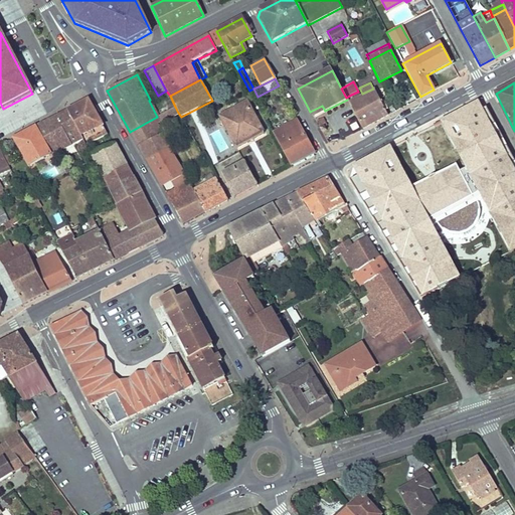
[(355,102),(349,104),(362,129),(387,115),(375,91),(355,102)]
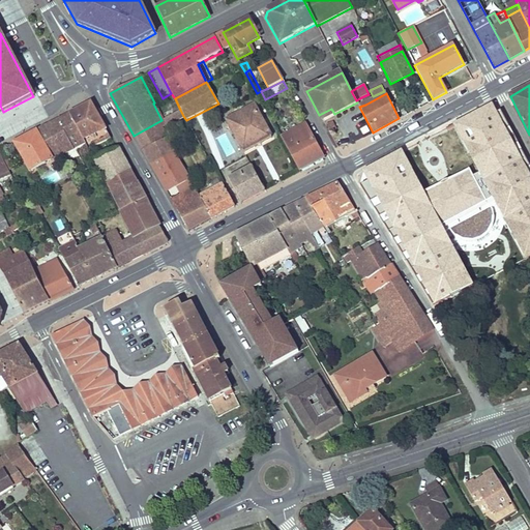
[(357,102),(359,107),(365,105),(361,97),(356,100),(357,102)]
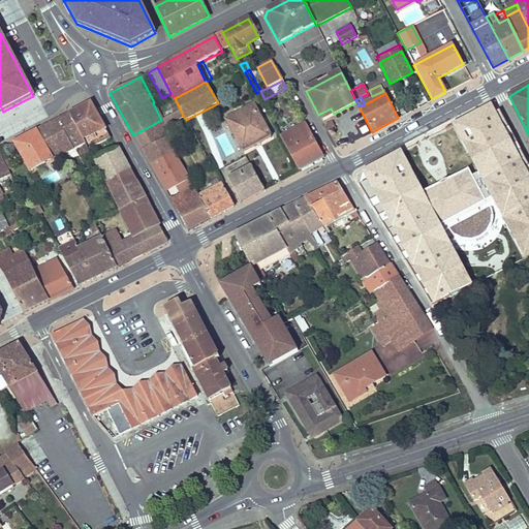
[(91,103),(68,115),(83,141),(84,143),(87,149),(110,138),(91,103)]
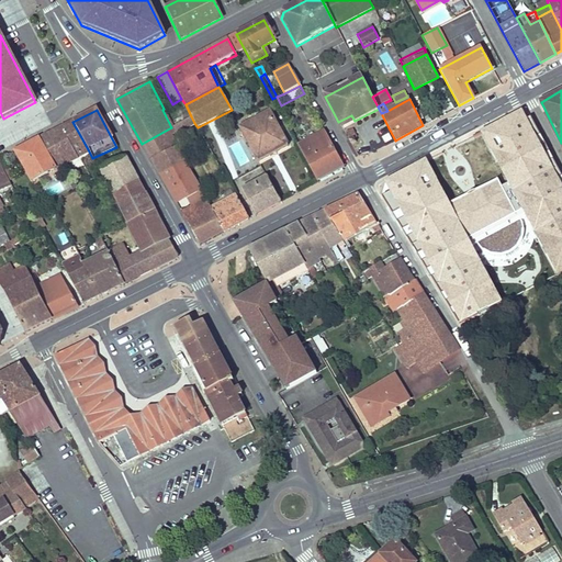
[(383,197),(460,325),(502,303),(471,247),(527,217),(558,277),(561,273),(561,186),(523,112),(484,133),(508,183),(502,187),(499,181),(451,204),(426,160),(385,183),(390,192),(383,197)]
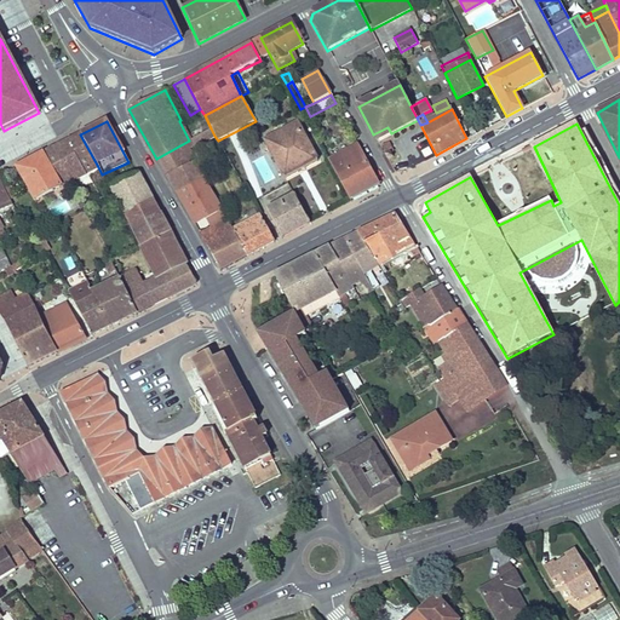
[(268,210),(282,236),(308,222),(285,178),(316,161),(297,125),(265,142),(281,172),(277,174),(290,199),(268,210)]
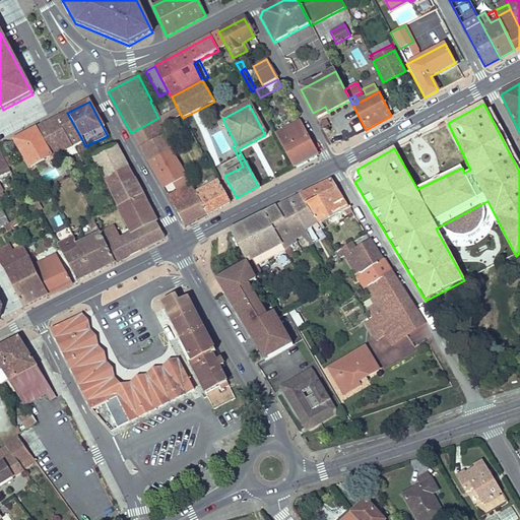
[(313,113),(316,119),(328,112),(325,107),(313,113)]
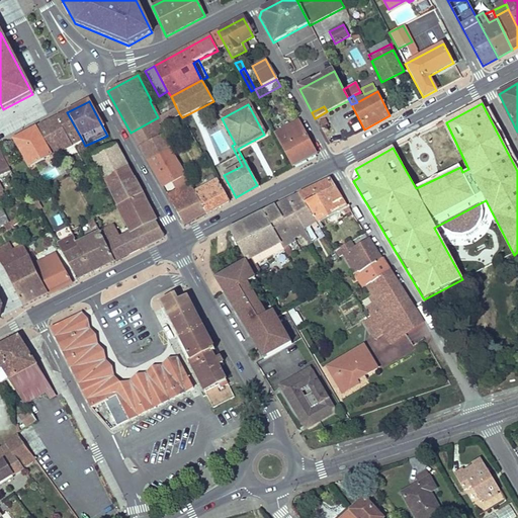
[(158,117),(131,133),(139,148),(163,135),(158,124),(179,113),(176,107),(158,117)]
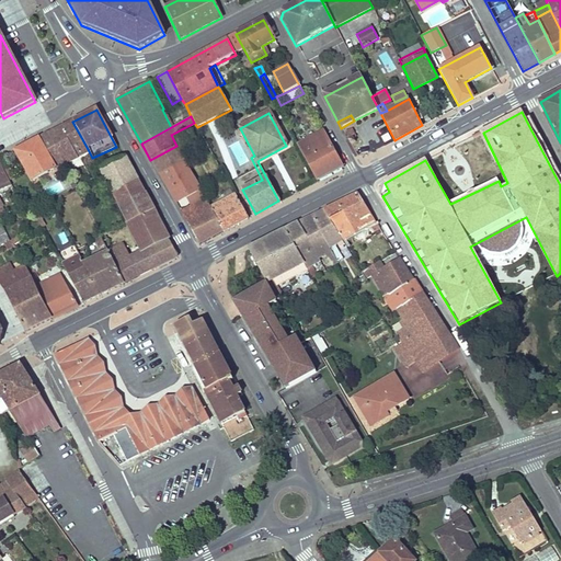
[(72,122),(47,134),(64,164),(89,151),(88,149),(72,122)]
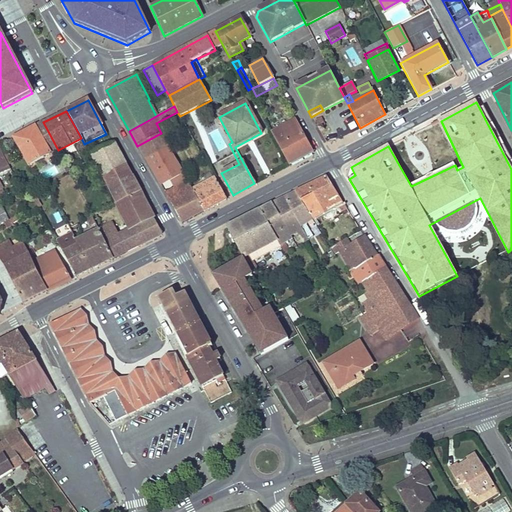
[(315,121),(321,132),(324,130),(322,127),(326,125),(321,117),(315,121)]
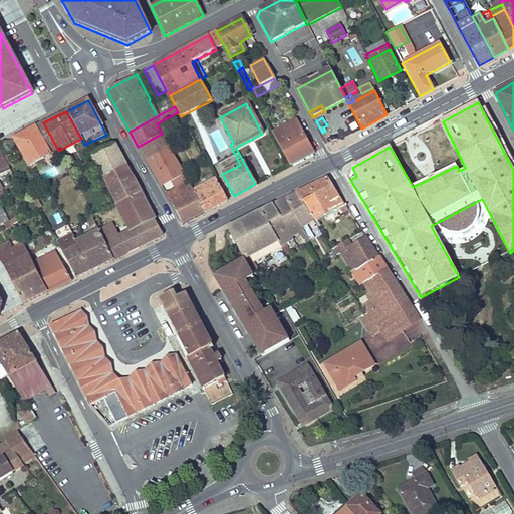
[(296,119),(272,133),(290,166),(314,153),(296,119)]
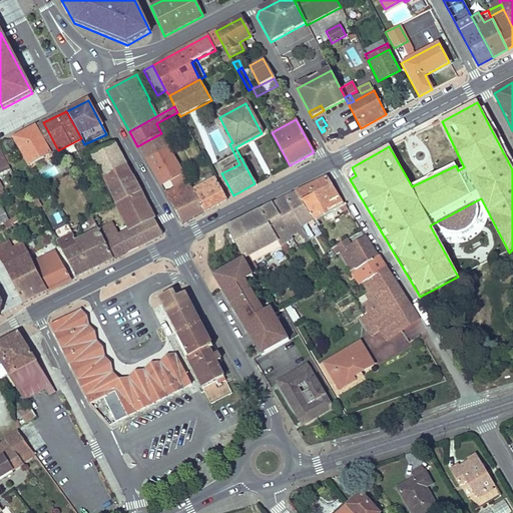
[(43,122),(13,137),(30,166),(58,150),(43,122)]
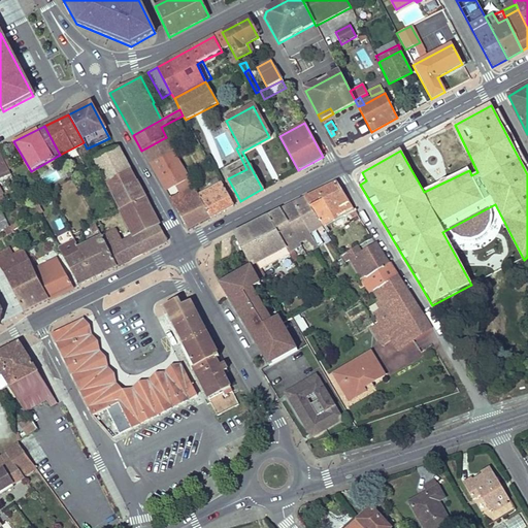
[(166,137),(141,151),(150,164),(174,151),(166,137)]
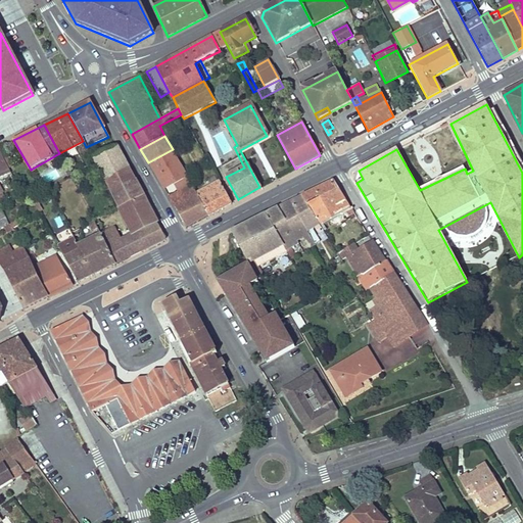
[(114,147),(93,157),(105,181),(129,170),(116,147),(114,147)]
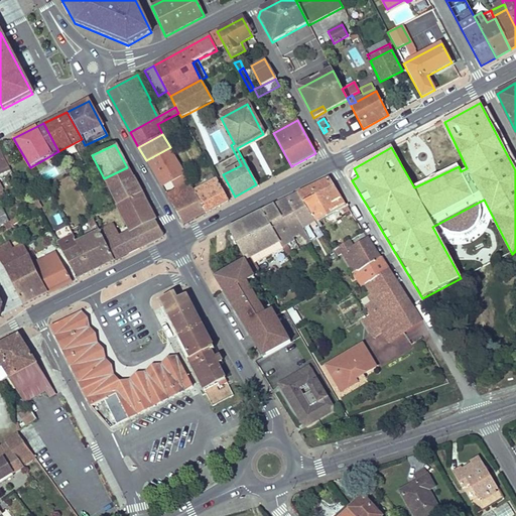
[(170,147),(146,160),(156,178),(179,165),(170,147)]
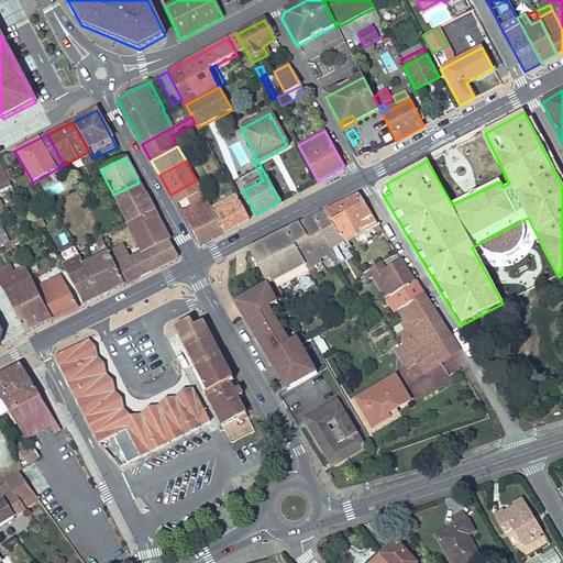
[(0,164),(0,216),(4,214),(1,209),(3,208),(0,200),(0,190),(0,191),(11,186),(0,164)]
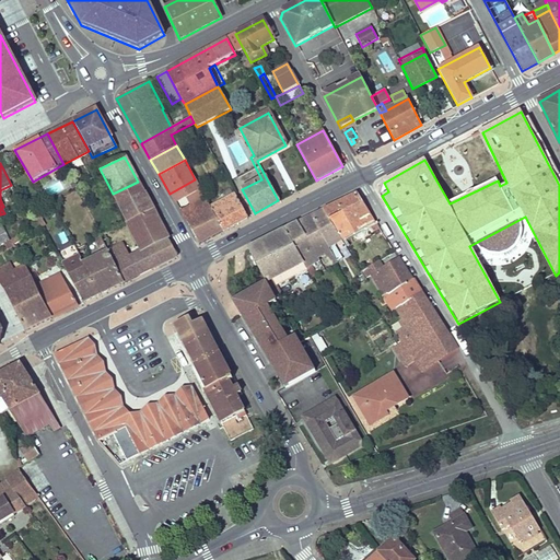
[(195,179),(170,194),(174,201),(190,193),(200,188),(195,179)]
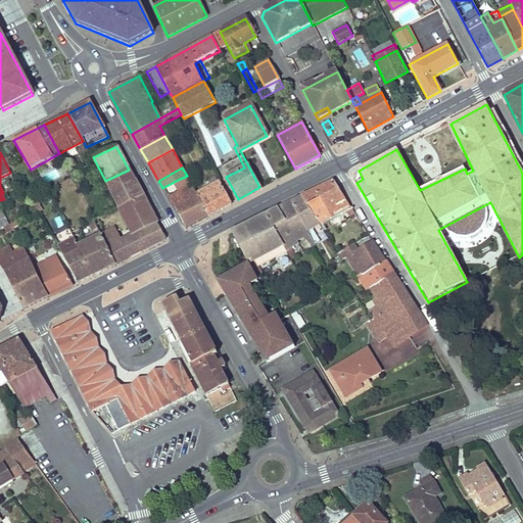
[(129,170),(105,181),(110,193),(134,181),(129,170)]
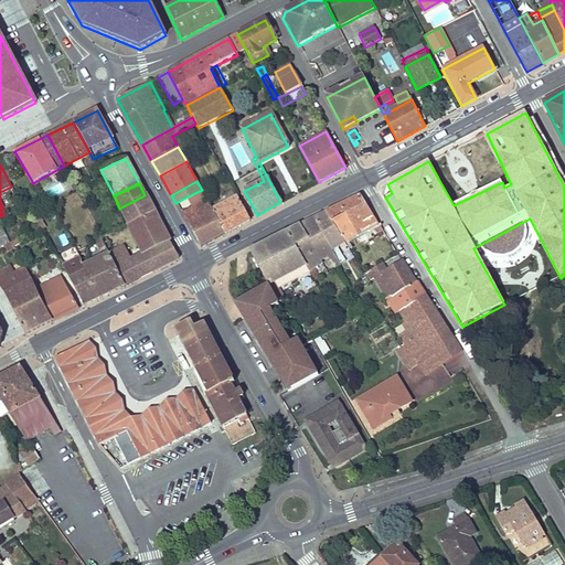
[(189,203),(191,208),(206,200),(202,190),(192,194),(195,200),(189,203)]
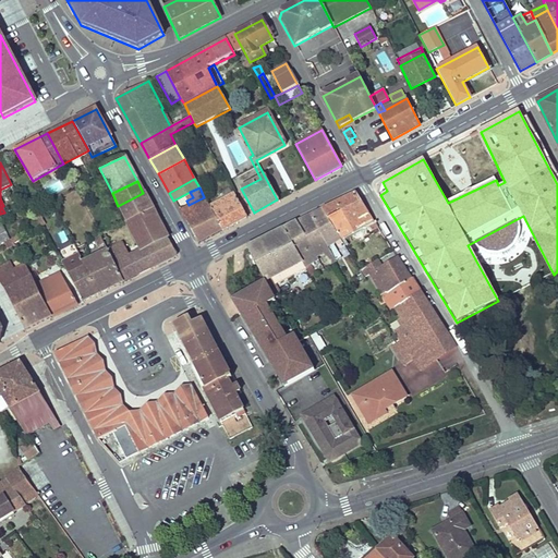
[(143,193),(118,206),(126,222),(152,209),(143,193)]
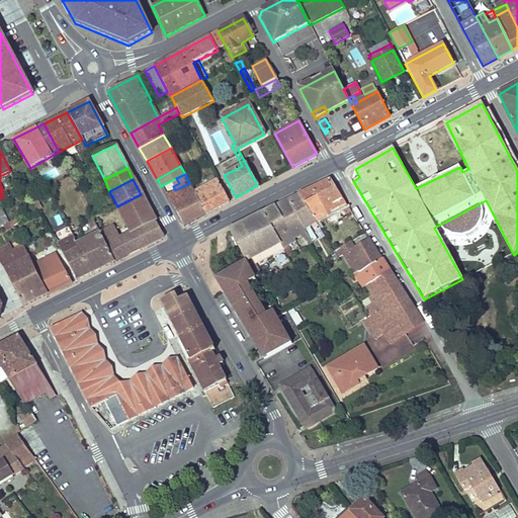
[(217,180),(194,191),(206,213),(228,201),(217,180)]
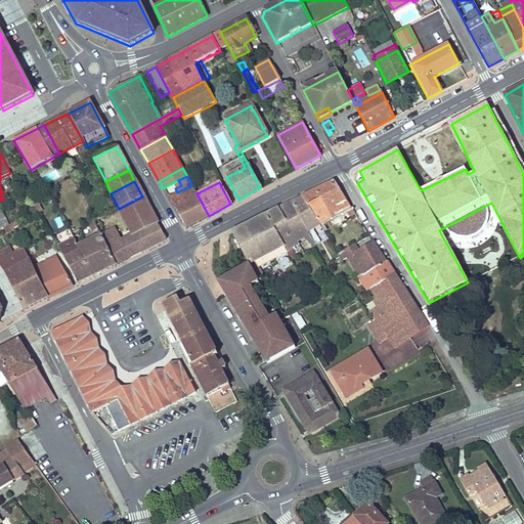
[(304,198),(319,225),(345,210),(349,217),(354,214),(334,182),(304,198)]
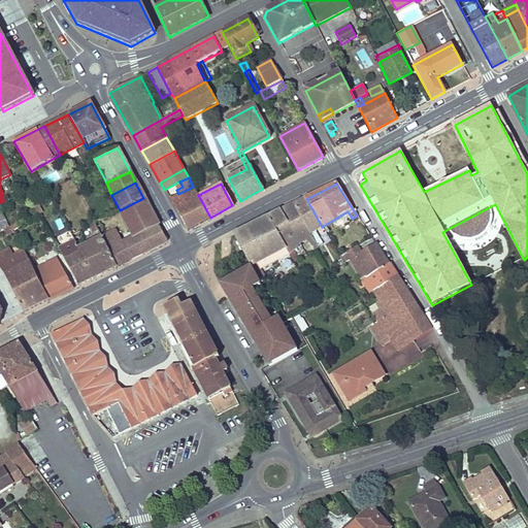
[(178,194),(169,199),(175,210),(189,203),(185,196),(196,190),(193,187),(178,194)]
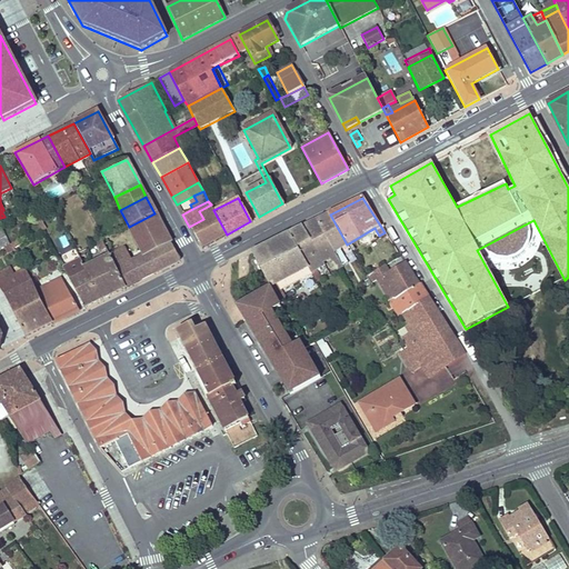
[(203,219),(189,227),(201,248),(227,235),(213,210),(211,205),(199,211),(203,219)]
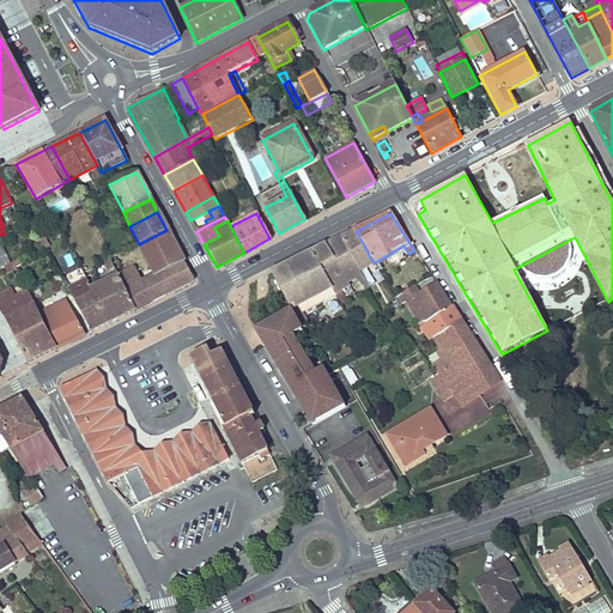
[(167,230),(139,244),(151,267),(180,253),(167,230)]
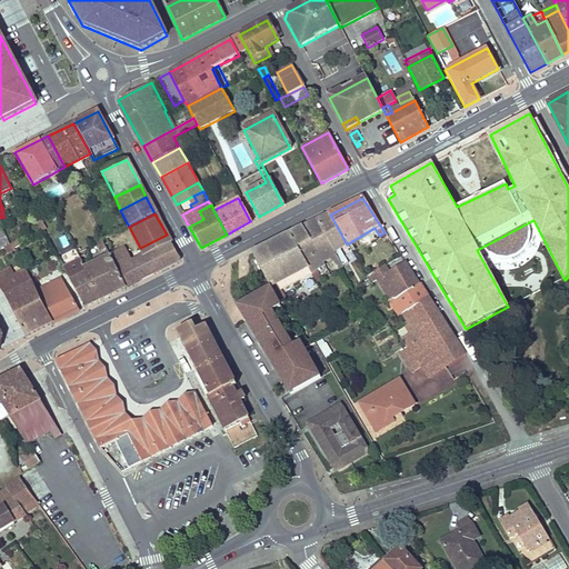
[(330,215),(317,221),(342,267),(348,263),(339,250),(348,246),(347,245),(330,215)]
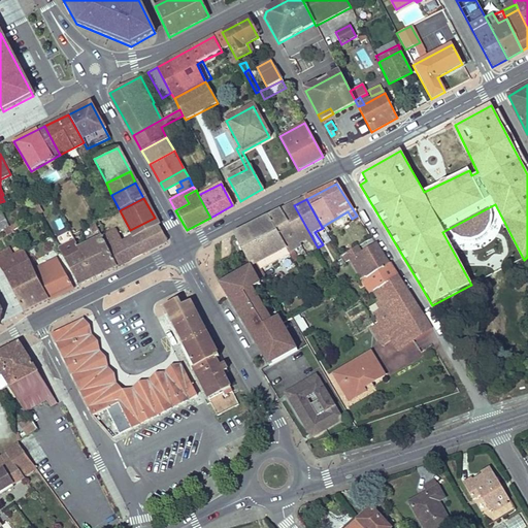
[(294,205),(267,219),(285,249),(288,254),(293,251),(300,246),(299,243),(306,240),(312,251),(318,248),(294,205)]
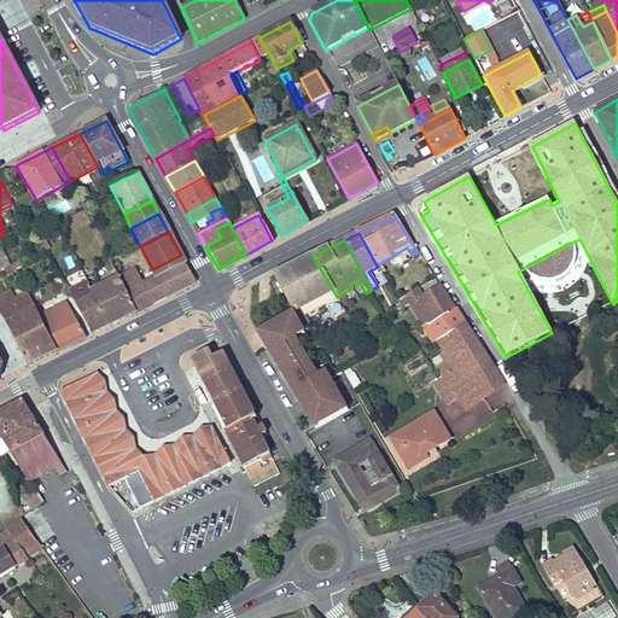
[(0,273),(5,270),(11,267),(3,250),(0,250),(0,273)]
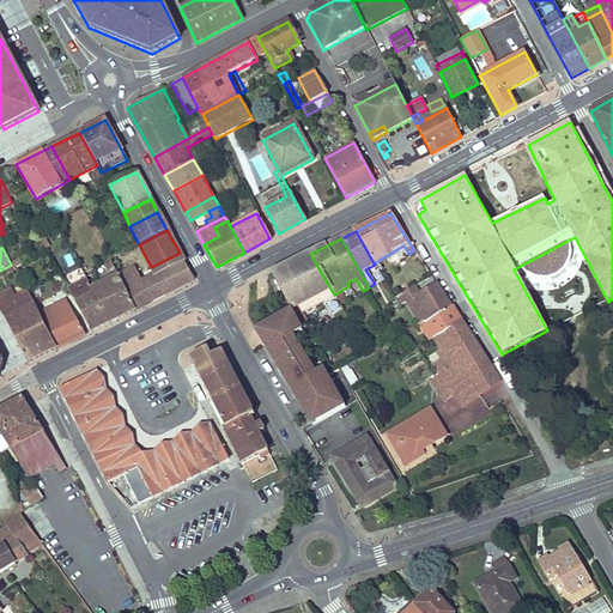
[(180,253),(151,267),(155,275),(183,261),(180,253)]
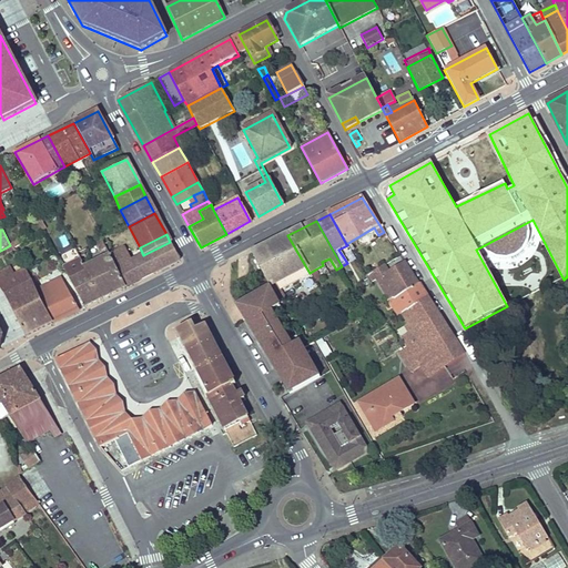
[(287,235),(251,253),(266,281),(277,300),(283,297),(276,284),(306,267),(287,235)]
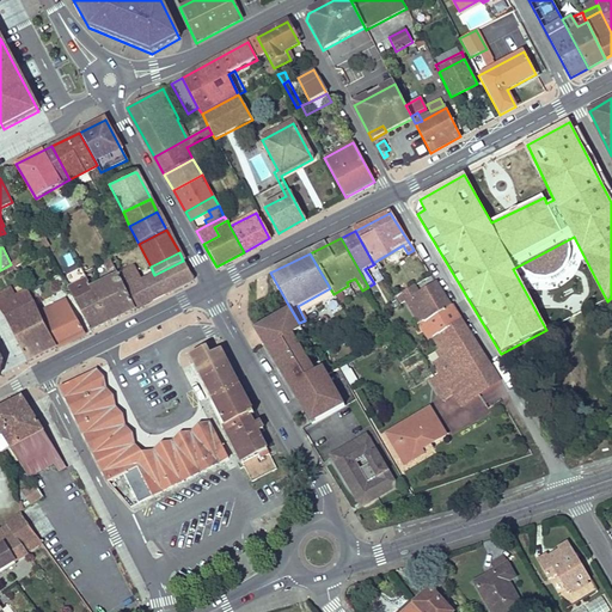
[(114,268),(109,258),(104,261),(109,270),(114,268)]
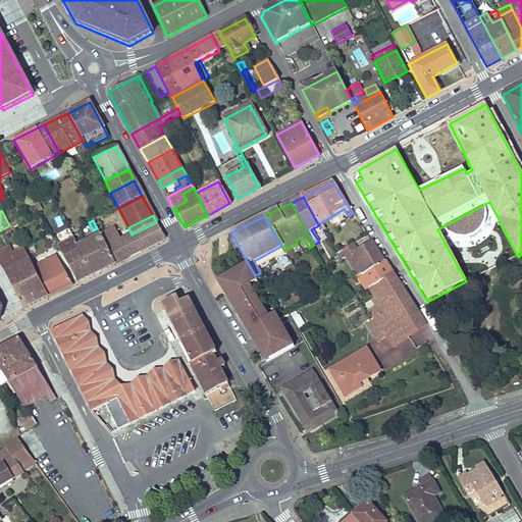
[(114,227),(100,235),(115,264),(128,257),(142,251),(165,239),(156,222),(132,235),(120,240),(114,227)]
